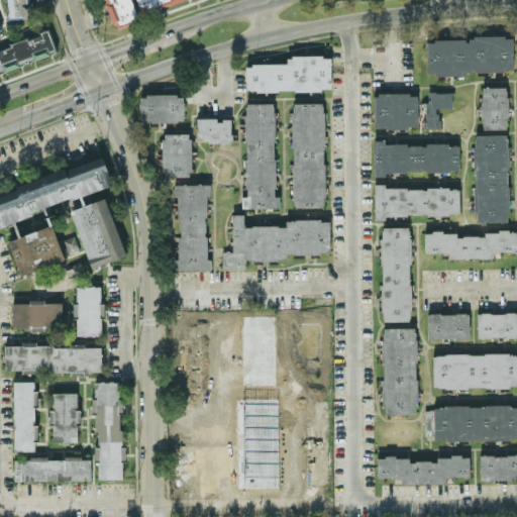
[(5,0),(8,19),(33,15),(31,0),(5,0)]
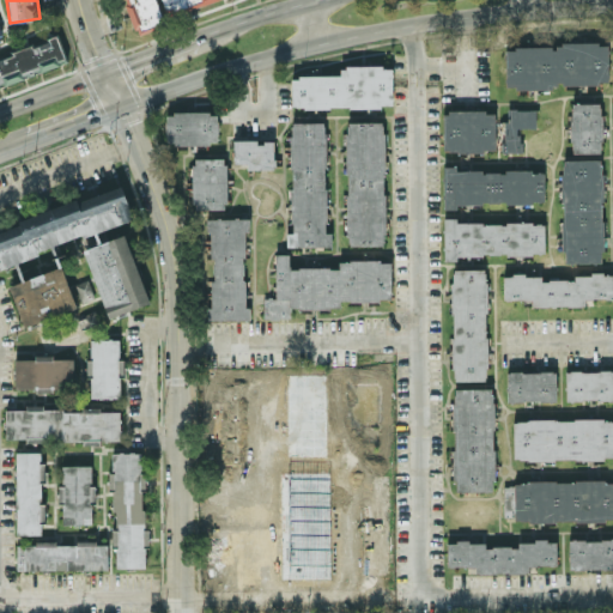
[(164,22),(155,0),(122,0),(135,32),(164,22)]
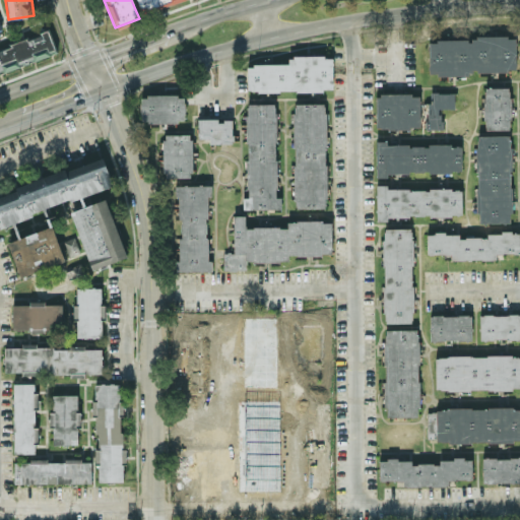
[(137,0),(141,13),(183,0),(137,0)]
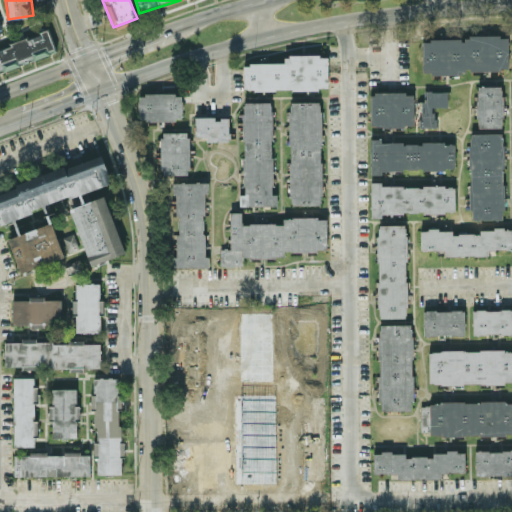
[(0,71),(55,52),(47,30),(0,46),(0,71)]
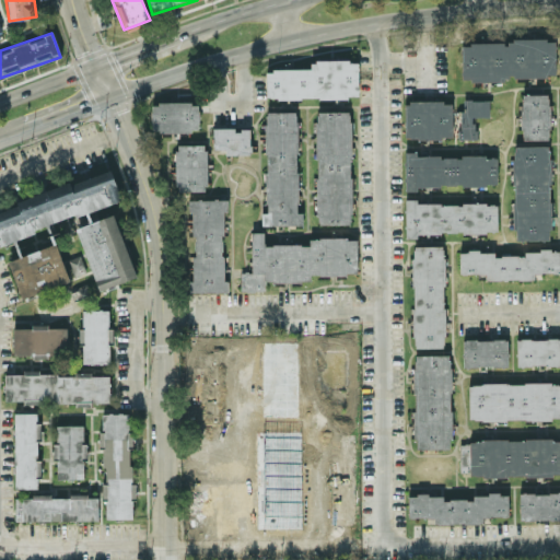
[(462,42),(462,78),(555,79),(556,38),(510,38),(510,43),(462,42)]
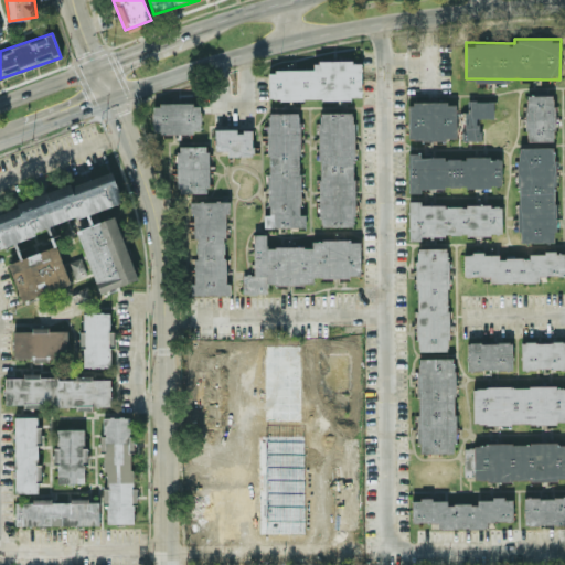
[(362,97),(361,61),(312,61),(313,68),(268,70),(268,99),(362,97)]
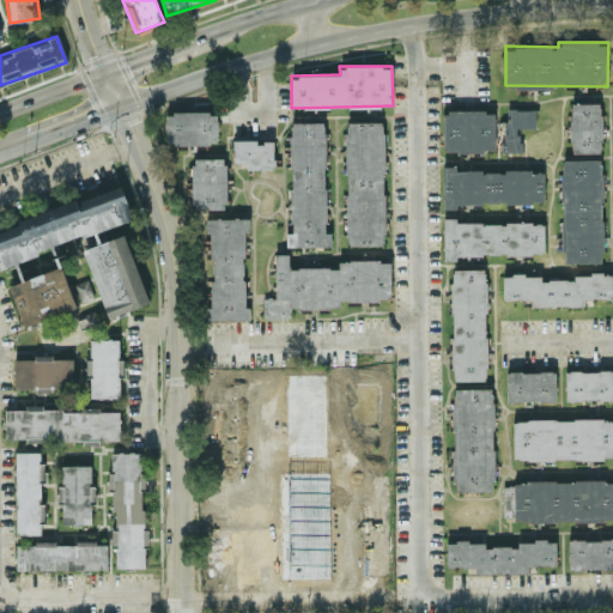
[(600,102),(570,103),(571,153),(602,152),(600,102)]
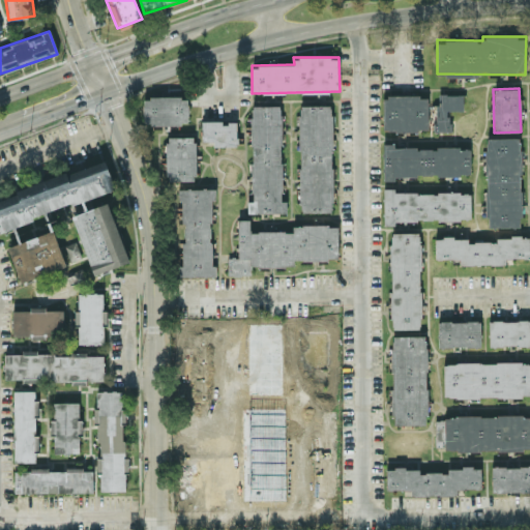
[(450,130),(449,110),(463,110),(463,93),(440,94),(440,105),(436,105),(437,131),(450,130)]
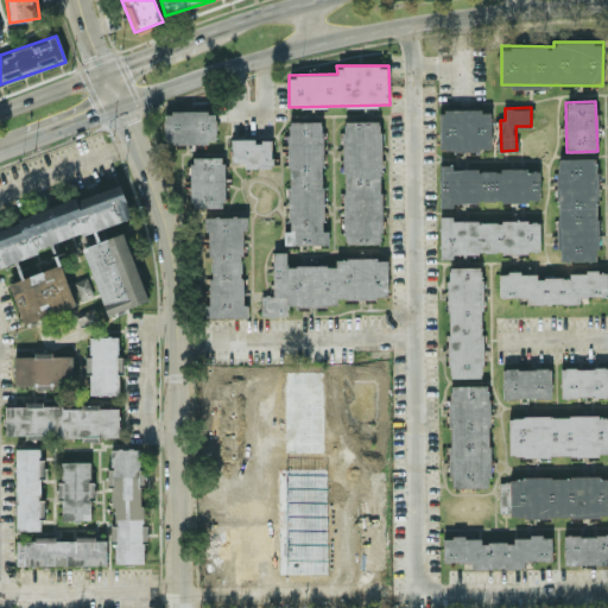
[(491,150),(491,109),(439,111),(441,151),(491,150)]
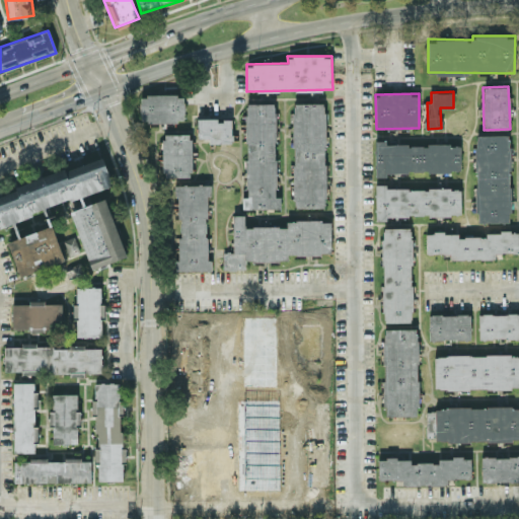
[(140,94),(140,122),(183,122),(184,94),(140,94)]
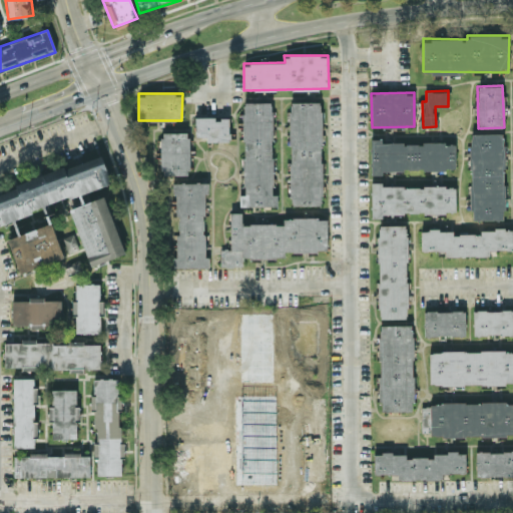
[(239,205),(278,206),(278,194),(272,194),(273,102),(243,101),(242,194),(239,194),(239,205)]
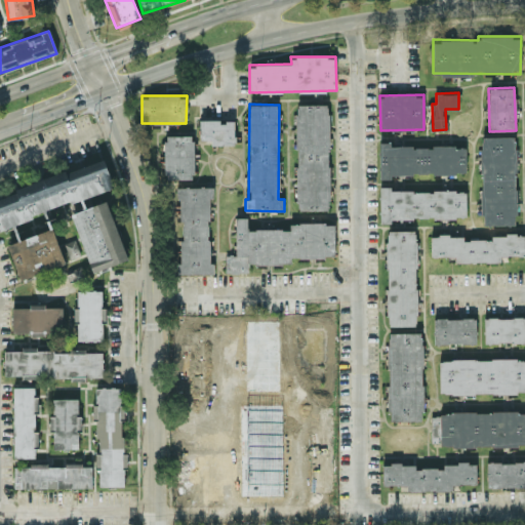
[(329,209),(329,105),(296,105),(296,209),(329,209)]
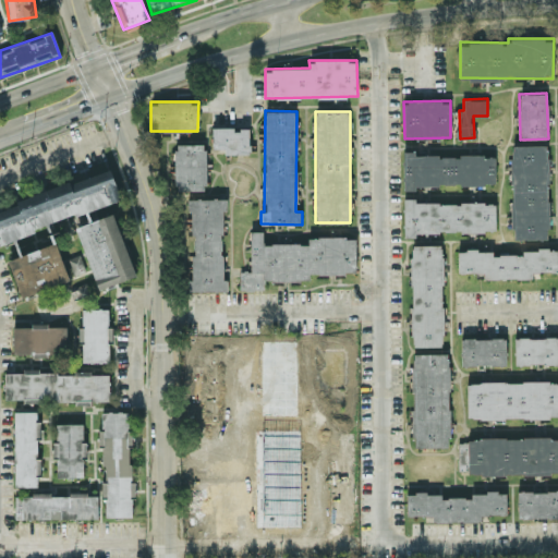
[(213,128),(213,148),(225,148),(225,154),(250,154),(250,128),(213,128)]
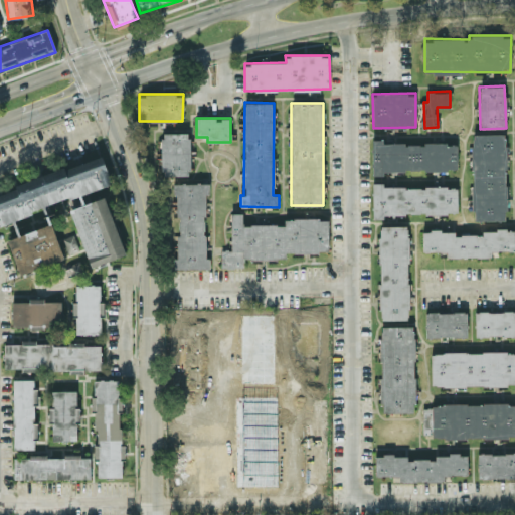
[(189,133),(161,133),(162,175),(190,175),(189,133)]
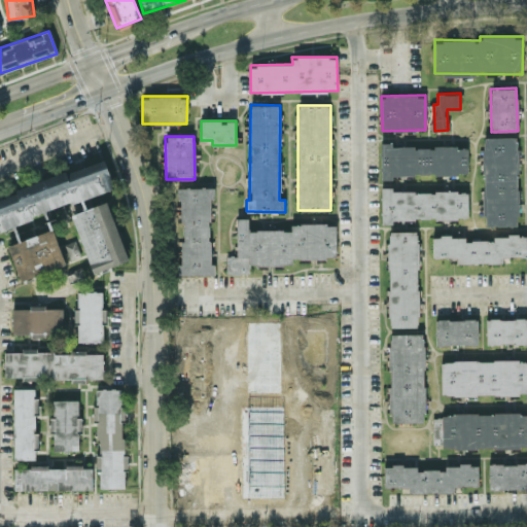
[(517,136),(483,137),(484,225),(518,225),(517,136)]
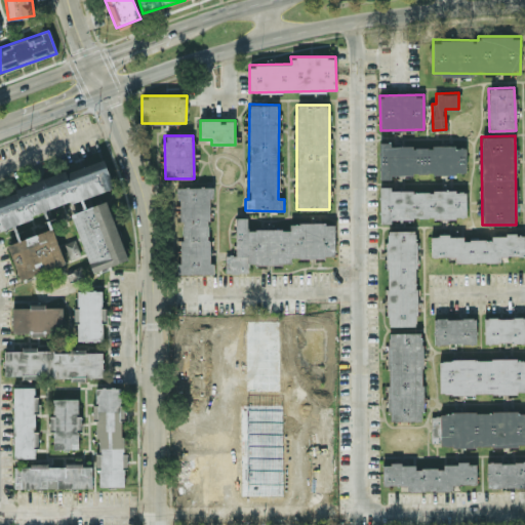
[(380,174),(466,174),(466,146),(390,146),(390,142),(380,142),(380,174)]
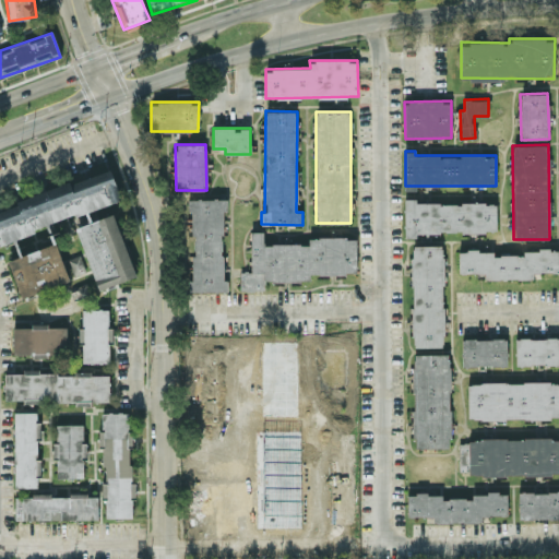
[(0,205),(0,239),(121,202),(111,171),(0,205)]
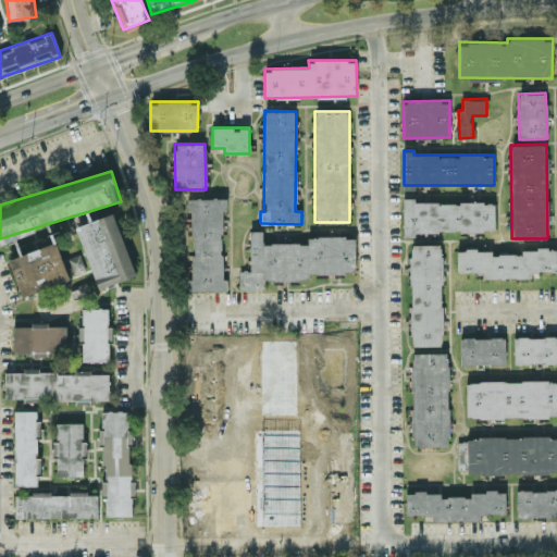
[(190,291),(227,291),(227,279),(222,279),(222,209),(226,209),(226,198),(187,198),(187,211),(192,211),(190,291)]
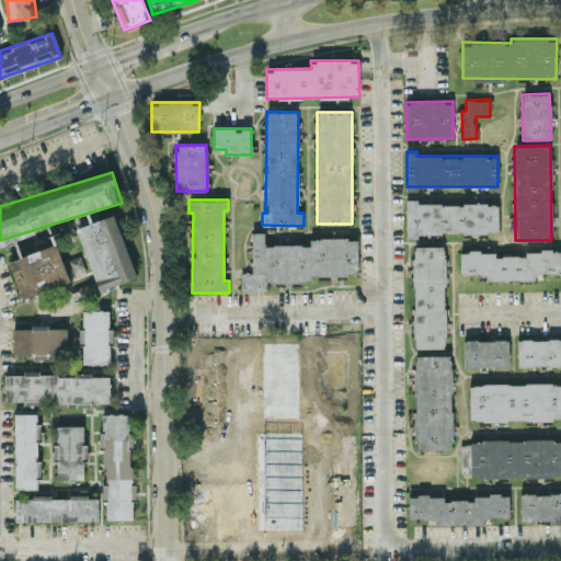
[(405,238),(418,238),(418,232),(497,232),(497,203),(416,204),(416,199),(405,199),(405,238)]
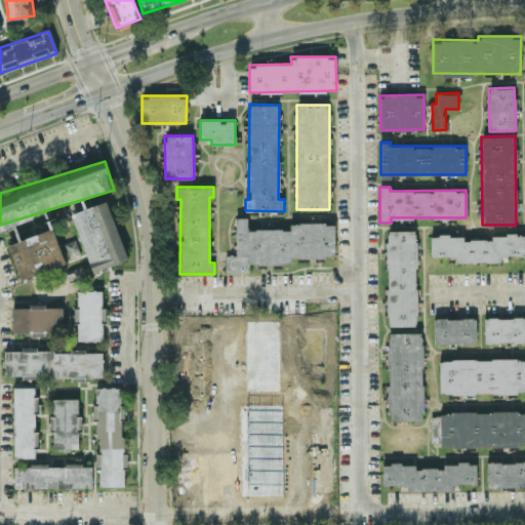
[(71,212),(92,272),(127,259),(107,200),(71,212)]
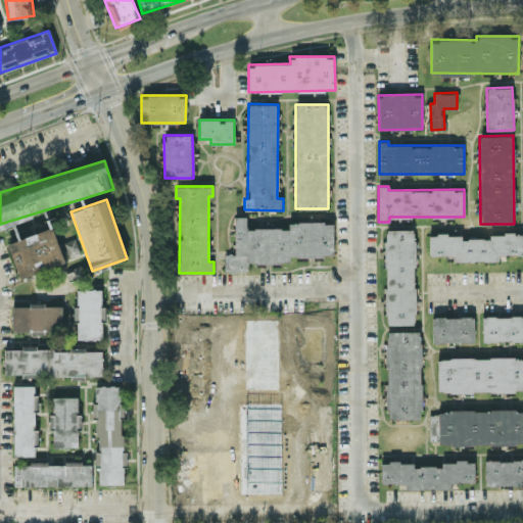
[(333,222),(289,222),(288,228),(246,228),(246,217),(235,216),(234,253),(225,253),(225,271),(247,271),(247,263),(290,263),(290,255),(333,256),(333,222)]
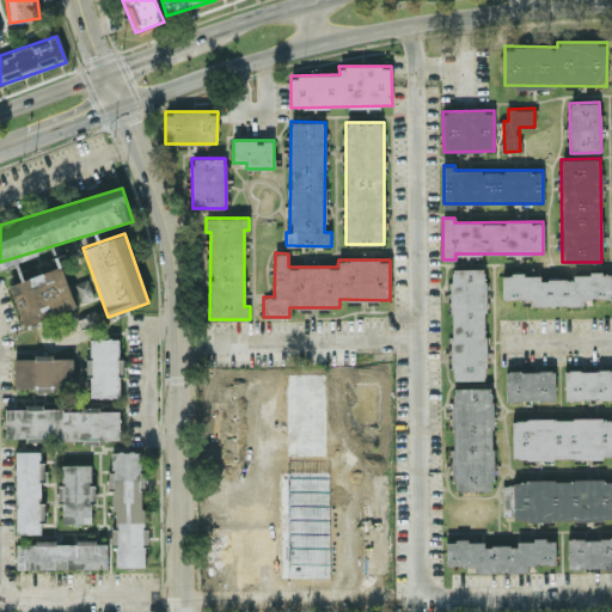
[(23,324),(75,307),(62,265),(8,283),(23,324)]
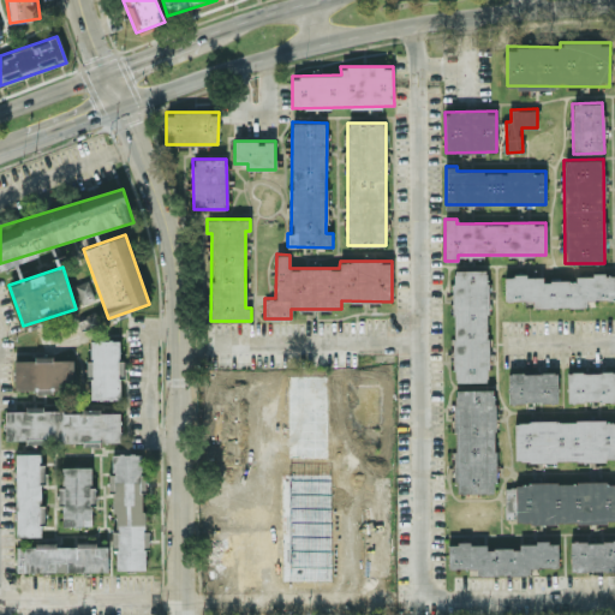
[(489,381),(488,269),(453,269),(454,382),(489,381)]
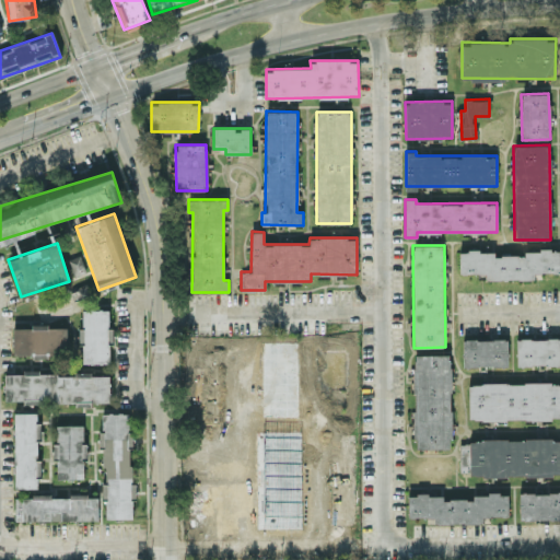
[(559,272),(559,249),(525,249),(525,255),(494,255),(494,251),(459,251),(459,273),(485,273),(485,279),(534,279),(534,272),(559,272)]
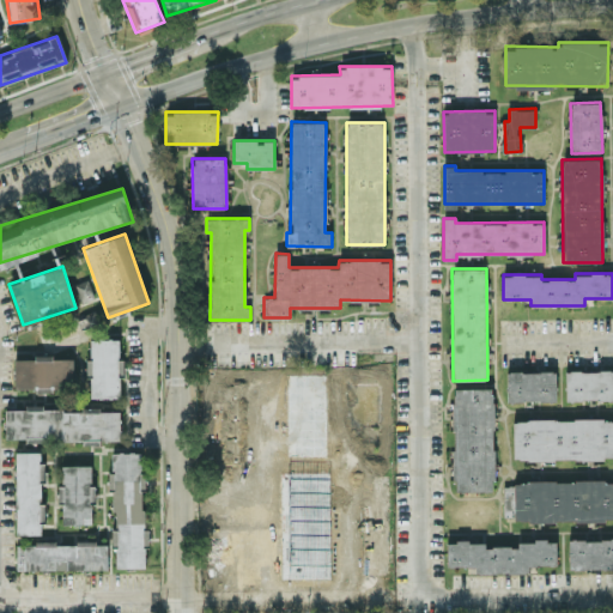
[(120,398),(120,372),(123,372),(123,358),(120,358),(119,338),(89,339),(90,398),(120,398)]
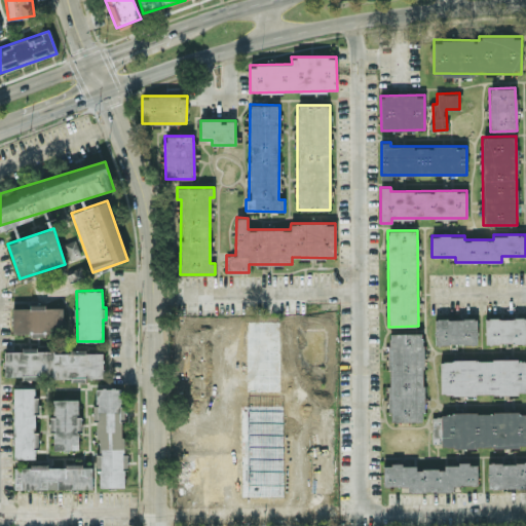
[(63,306),(12,306),(12,333),(30,333),(30,334),(64,334),(63,306)]
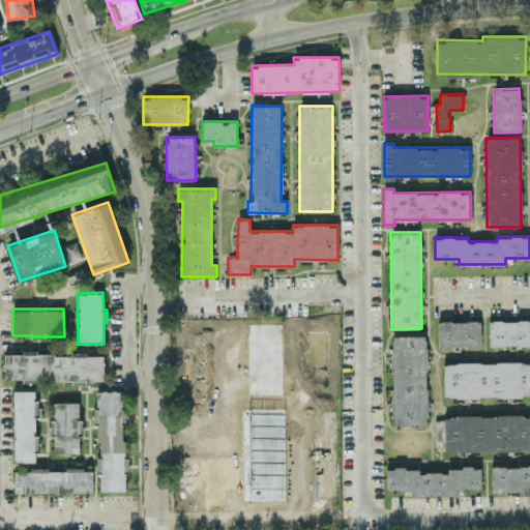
[(529,345),(529,319),(489,320),(489,346),(529,345)]
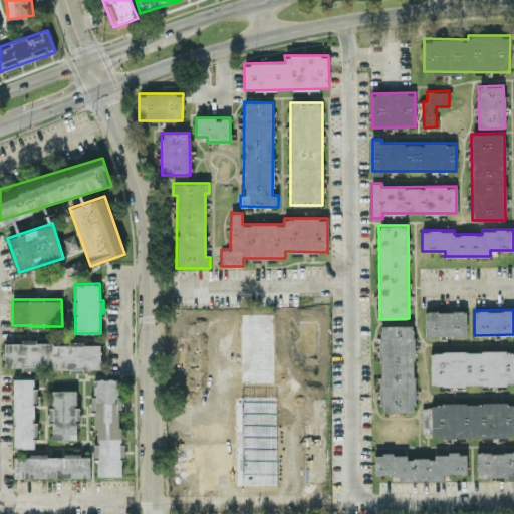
[(425,311),(425,336),(466,335),(466,311),(425,311)]
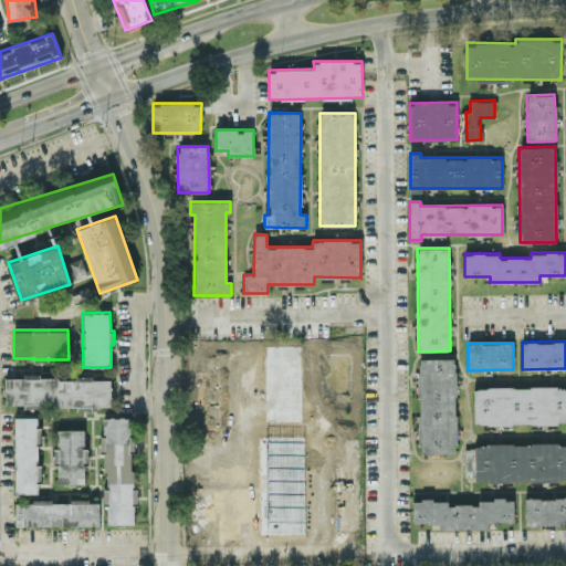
[(456,453),(456,358),(418,358),(419,453),(456,453)]
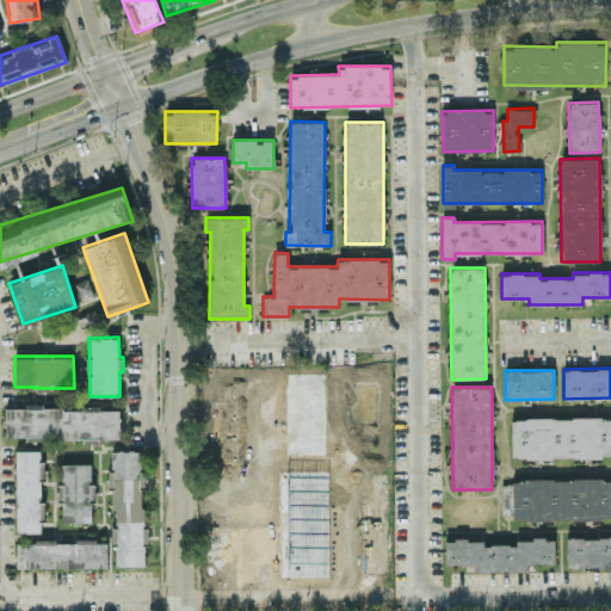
[(119,409),(98,409),(98,406),(5,407),(5,438),(119,438),(119,409)]
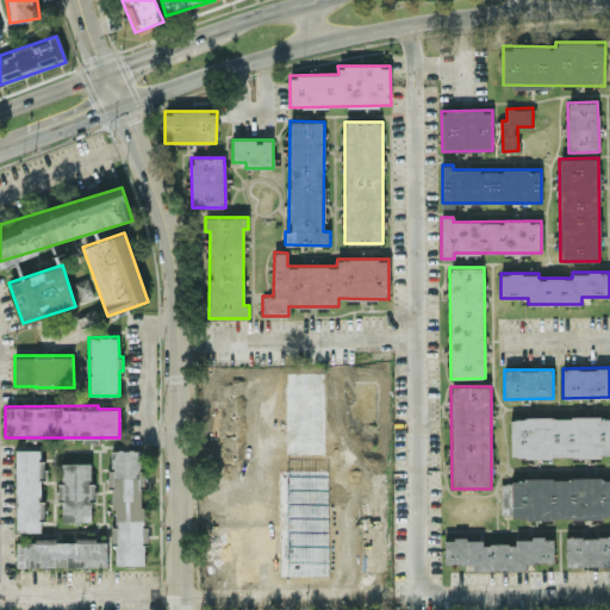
[(609,456),(609,416),(511,417),(511,456),(609,456)]
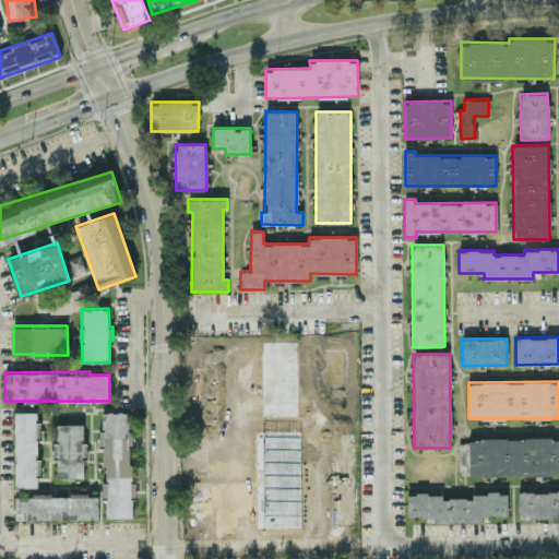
[(14,412),(15,487),(39,487),(38,460),(37,412),(14,412)]
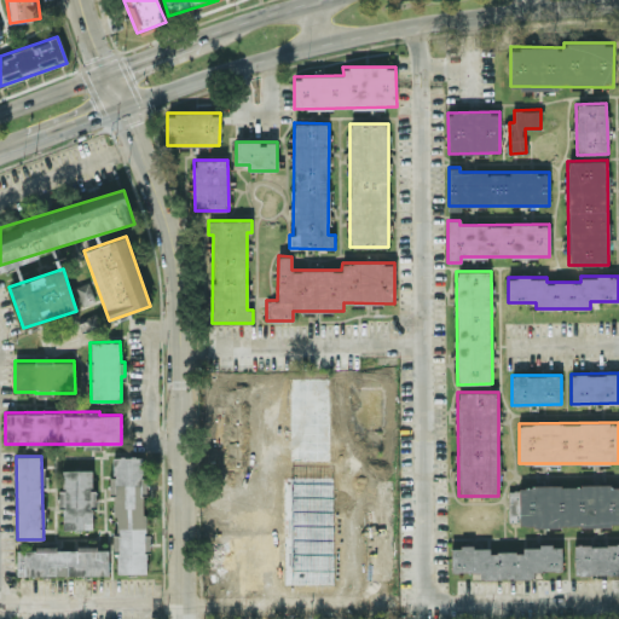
[(149,572),(148,533),(146,533),(144,475),(143,475),(143,456),(113,457),(113,478),(109,478),(110,493),(115,493),(116,534),(113,536),(113,551),(116,551),(117,573),(149,572)]
